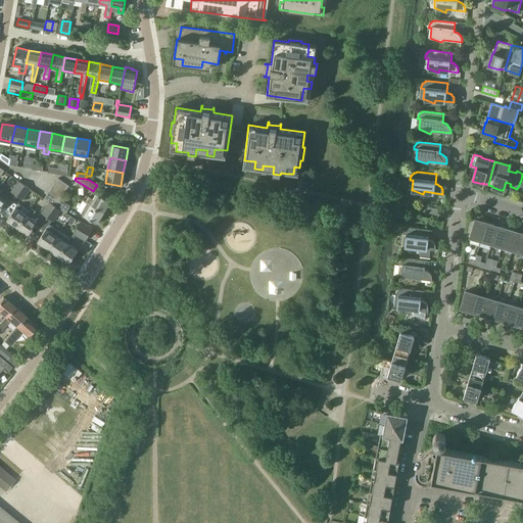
[(58,179),(54,184),(65,191),(68,186),(58,179)]
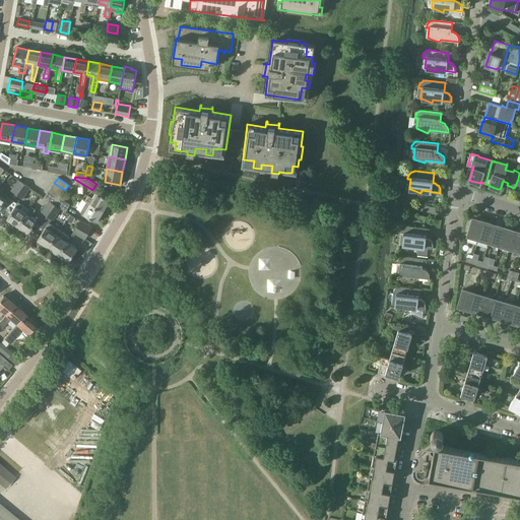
[(11,190),(17,194),(24,184),(19,180),(11,190)]
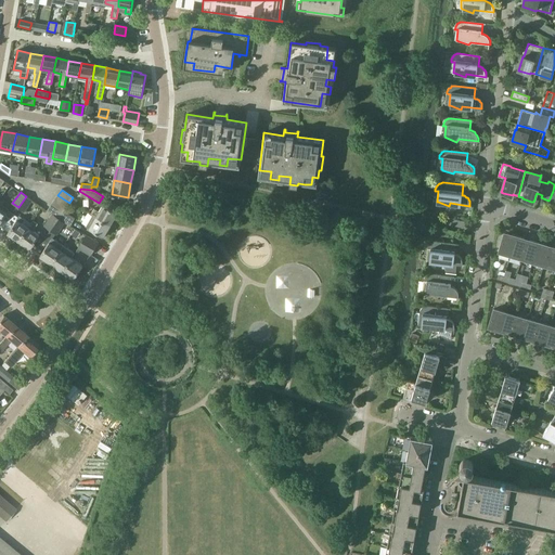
[(57,195),(54,201),(65,208),(69,203),(57,195)]
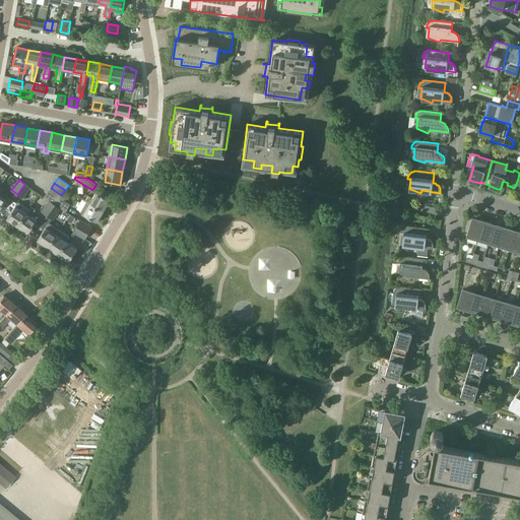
[(30,188),(24,184),(17,194),(22,198),(30,188)]
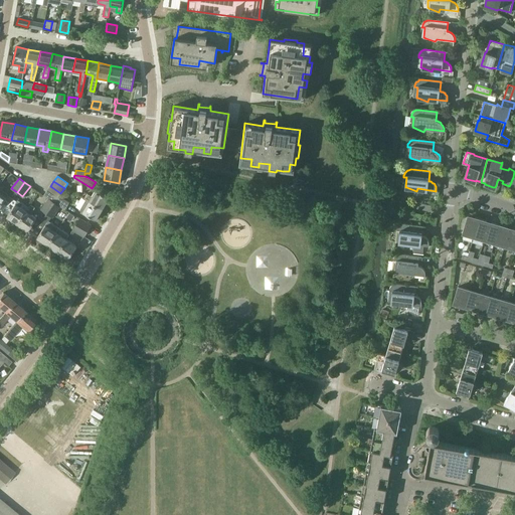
[(0,206),(8,195),(3,190),(4,189),(0,185),(0,206)]
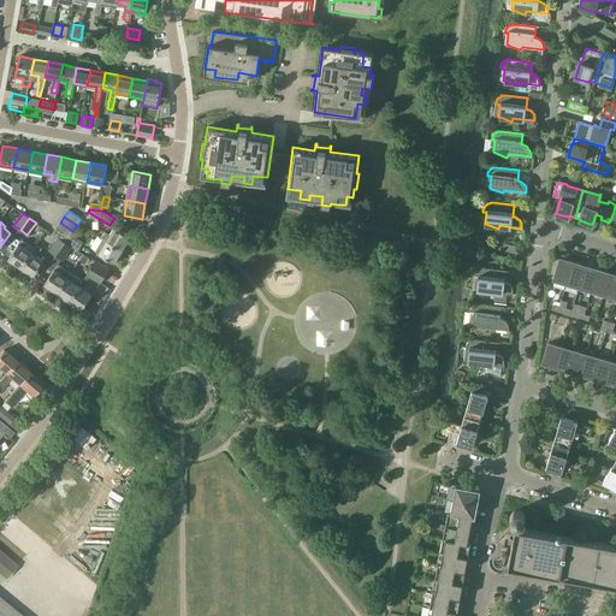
[(70,236),(72,231),(60,223),(55,229),(69,237),(70,236)]
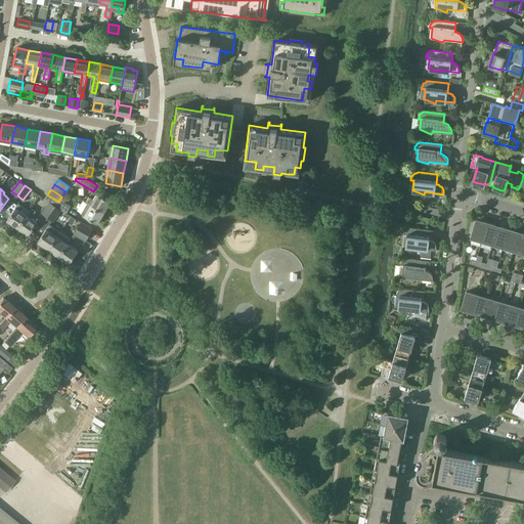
[(86,203),(87,203),(104,213),(111,202),(97,193),(93,200),(89,198),(86,203)]
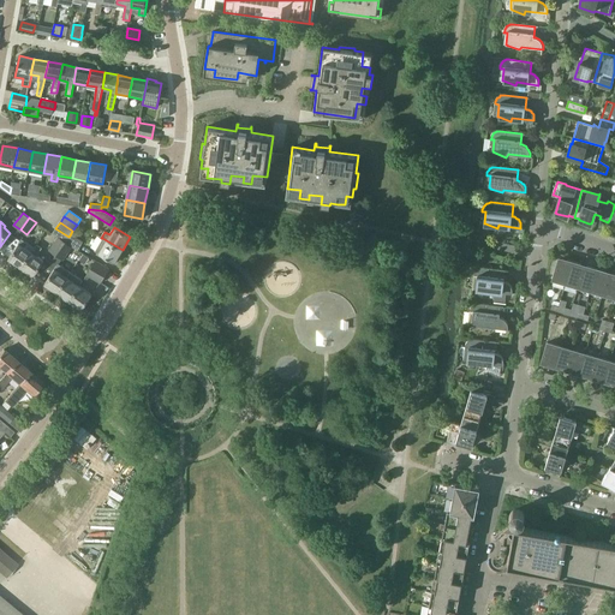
[(52,234),(58,238),(64,243),(65,242),(69,237),(55,228),(52,234)]
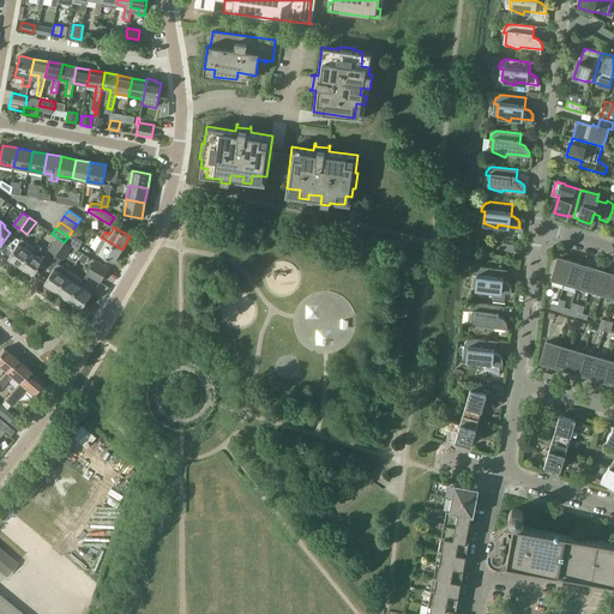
[(82,244),(70,235),(68,236),(65,241),(72,246),(78,251),(82,244)]
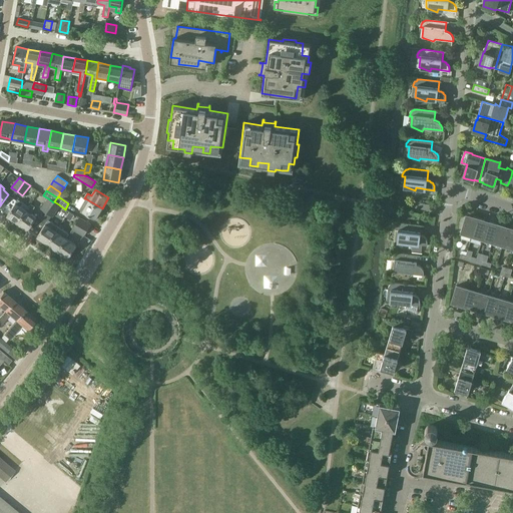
[(53,202),(48,198),(41,208),(46,212),(53,202)]
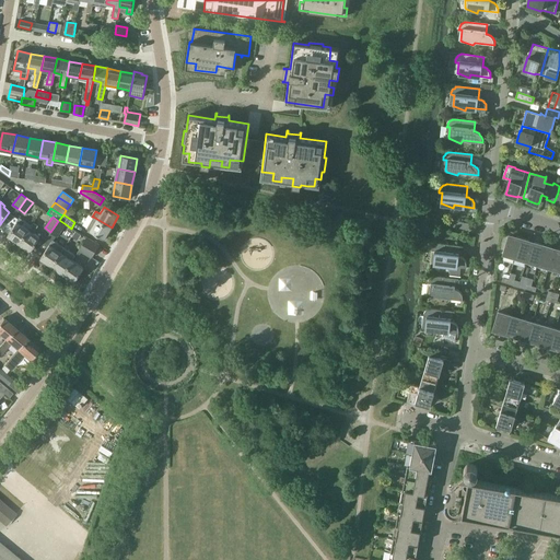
[(104,240),(112,228),(93,217),(86,229),(104,240)]
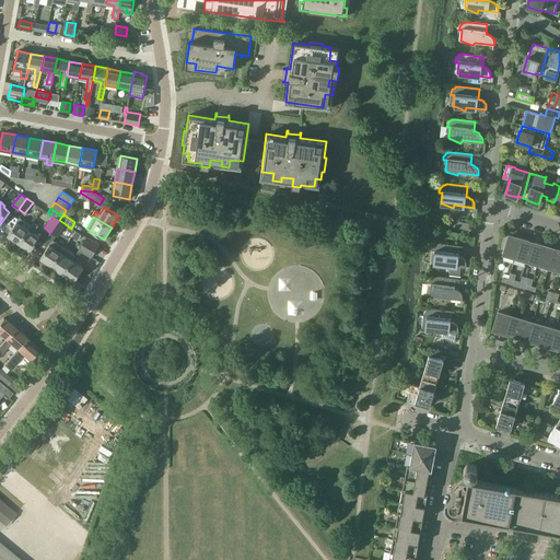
[(18,244),(19,243),(28,230),(31,224),(25,220),(24,221),(20,218),(16,221),(16,222),(8,235),(12,238),(11,241),(18,244)]
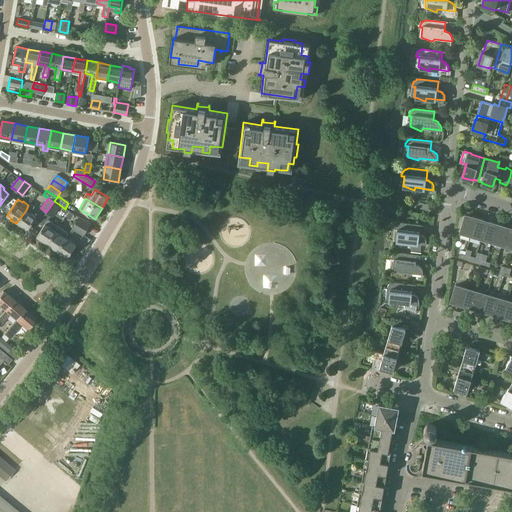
[(52,216),(60,205),(54,201),(53,202),(46,212),(52,216)]
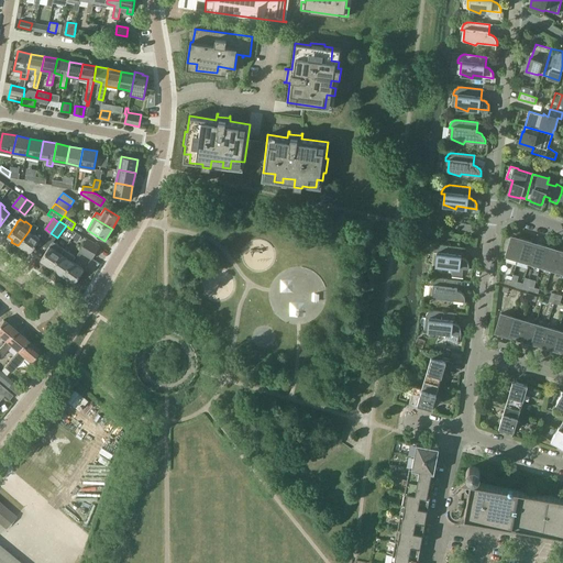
[(40,239),(33,234),(39,227),(33,223),(31,225),(29,231),(19,244),(31,253),(40,239)]
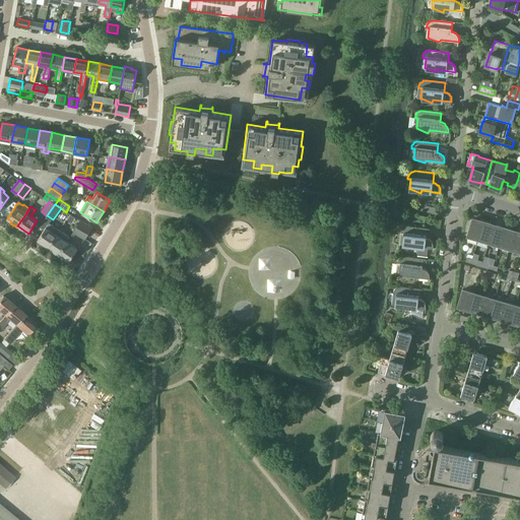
[(477,240),(483,221),(472,218),(467,237),(477,240)]
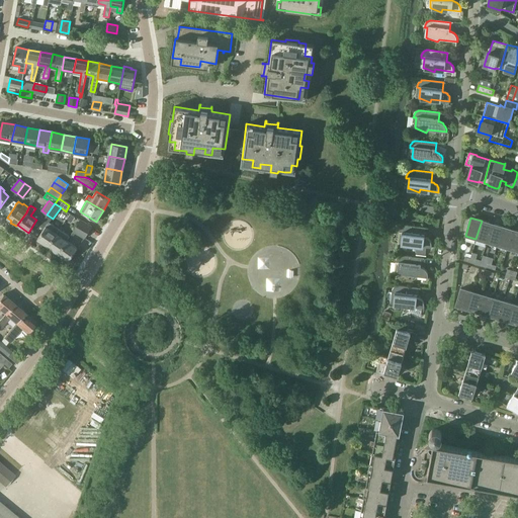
[(80,220),(76,226),(88,233),(91,227),(80,220)]
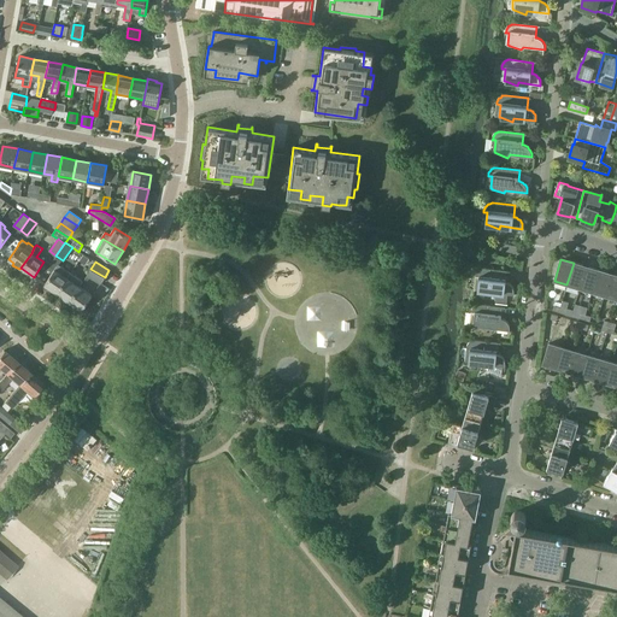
[(566,285),(580,288),(586,266),(574,263),(566,285)]
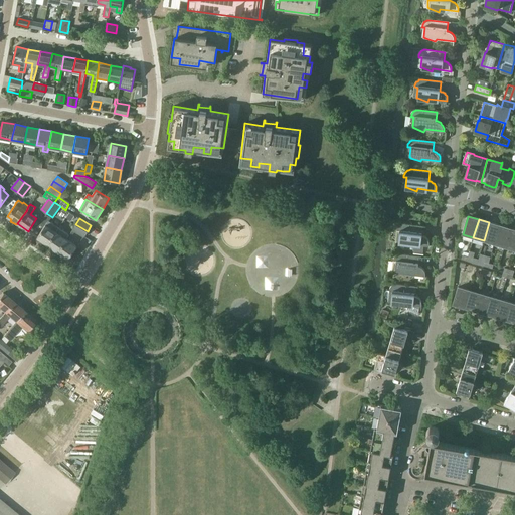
[(37,237),(47,244),(55,232),(58,227),(48,220),(37,237)]
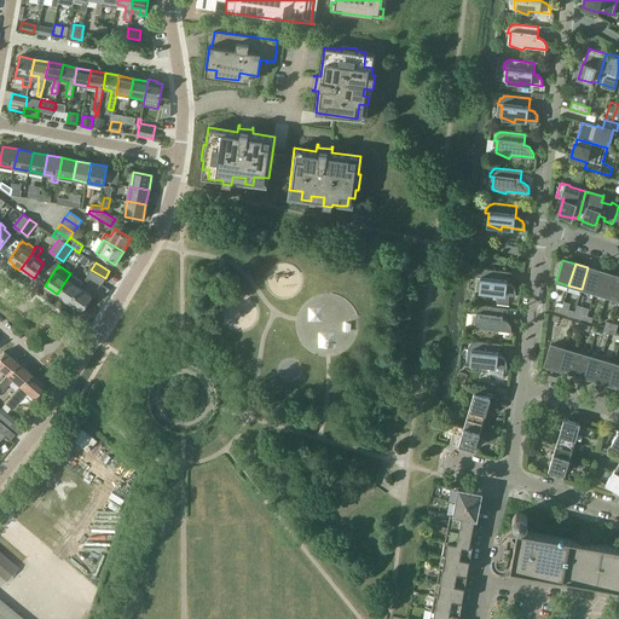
[(601,271),(588,267),(582,289),(594,293),(601,271)]
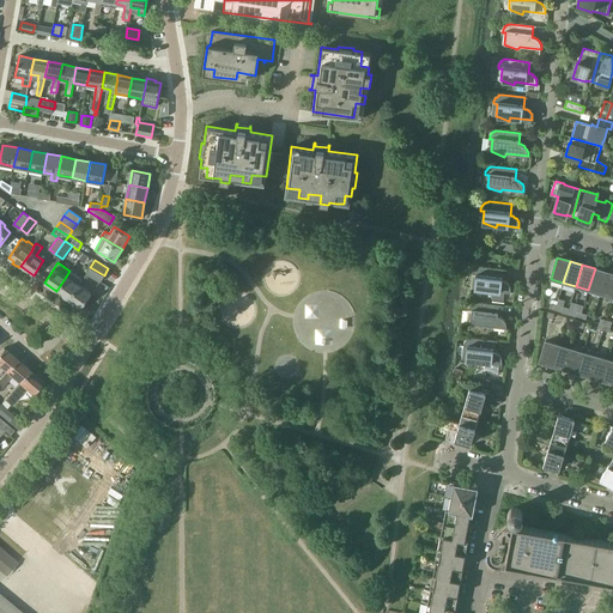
[(99,283),(104,275),(90,267),(86,274),(83,280),(82,283),(84,284),(90,275),(99,283)]
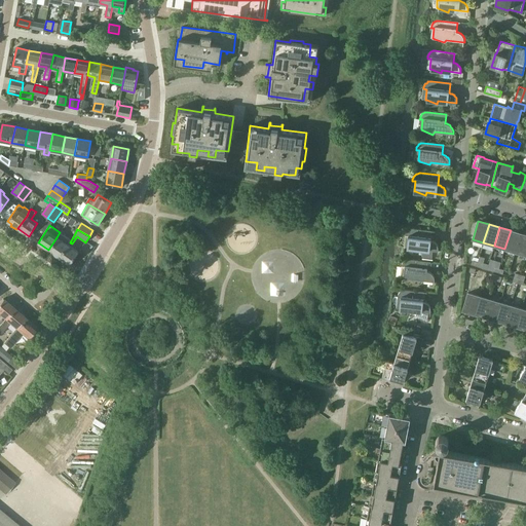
[(418,252),(419,252),(422,253),(422,258),(431,260),(433,250),(439,251),(439,250),(439,249),(439,248),(438,247),(438,246),(437,245),(437,243),(436,242),(435,241),(434,241),(433,240),(430,240),(431,231),(413,229),(412,229),(411,229),(410,229),(409,230),(408,231),(407,231),(407,232),(406,233),(406,234),(406,235),(405,236),(408,236),(407,247),(409,248),(418,252)]
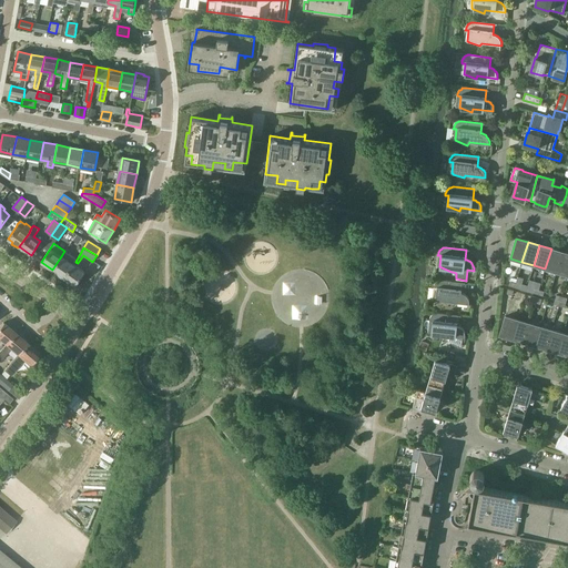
[(545,269),(557,272),(563,252),(551,249),(545,269)]
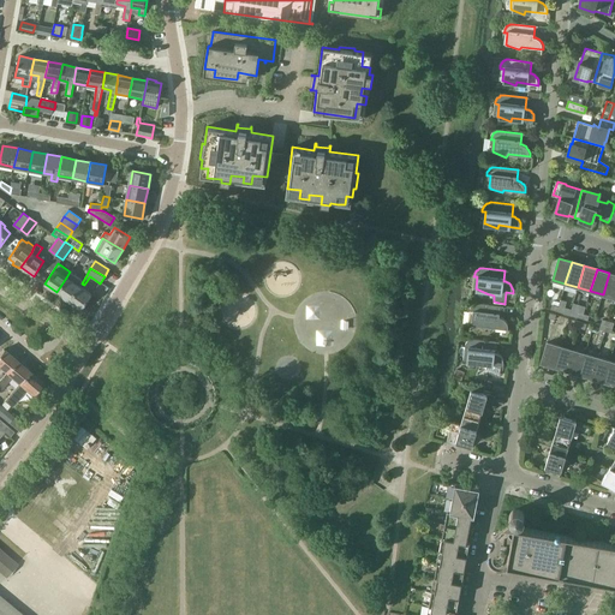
[(79,286),(82,284),(83,281),(70,272),(66,278),(57,292),(69,300),(78,286),(79,286)]
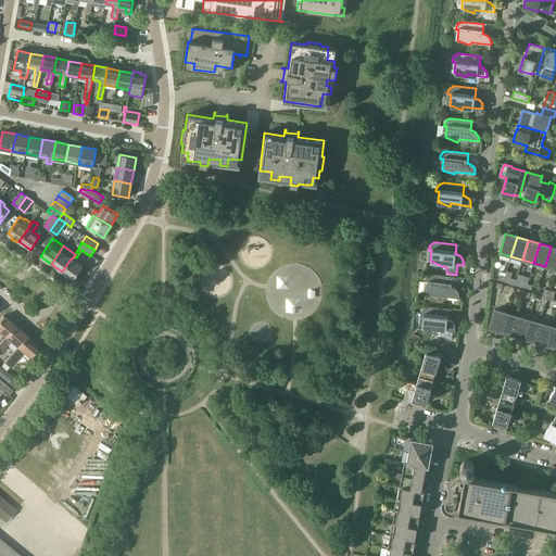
[(555,269),(555,248),(551,247),(545,266),(555,269)]
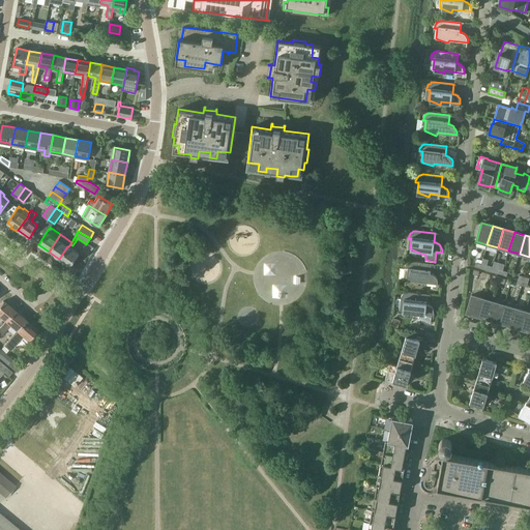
[(79,254),(68,246),(67,246),(59,259),(69,266),(79,254)]
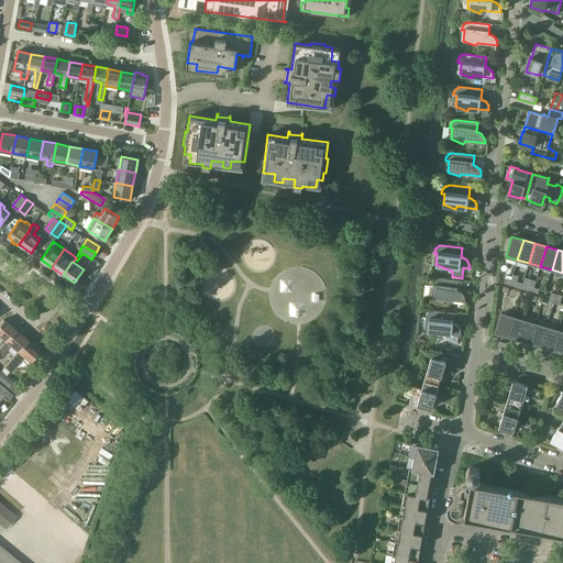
[(433,297),(433,298),(444,302),(445,299),(452,299),(450,306),(463,311),(464,301),(465,301),(465,300),(465,299),(465,297),(465,296),(464,295),(464,294),(463,294),(462,293),(461,291),(460,291),(459,290),(457,290),(459,280),(438,278),(437,278),(435,278),(434,278),(433,279),(432,279),(432,280),(431,282),(430,283),(430,284),(430,285),(430,286),(433,286),(432,297),(433,297)]
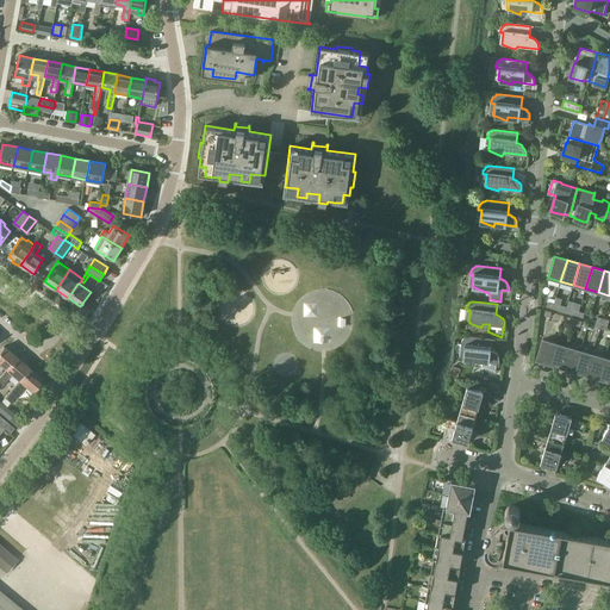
[(461,343),(461,344),(461,346),(465,346),(464,358),(465,358),(477,362),(478,359),(485,360),(481,366),(496,372),(497,361),(499,362),(499,360),(499,359),(499,358),(499,356),(499,355),(498,355),(498,354),(497,353),(496,352),(495,352),(493,350),(492,350),(491,350),(492,340),(470,336),(468,336),(467,337),(466,337),(465,337),(465,338),(464,340),(462,340),(462,341),(462,342),(461,343)]
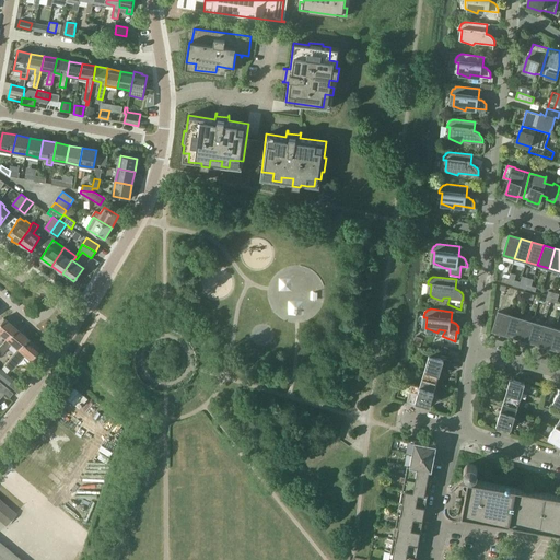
[(510,315),(498,312),(492,330),(504,334),(510,315)]
